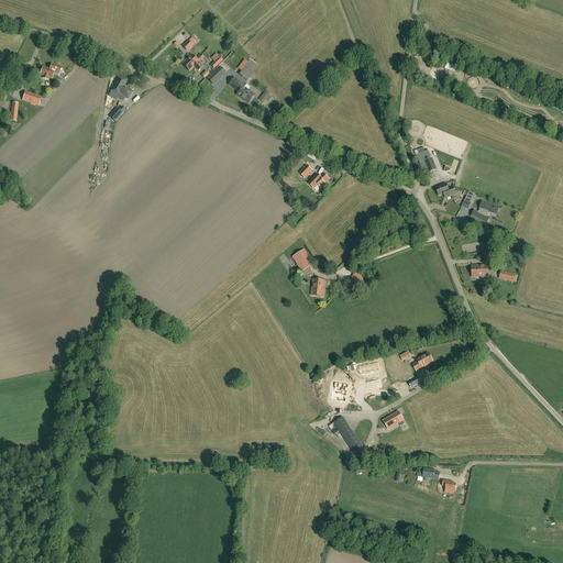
[(194,39),(189,43),(188,41),(183,47),(187,52),(192,46),(192,45),(197,42),(194,39)]
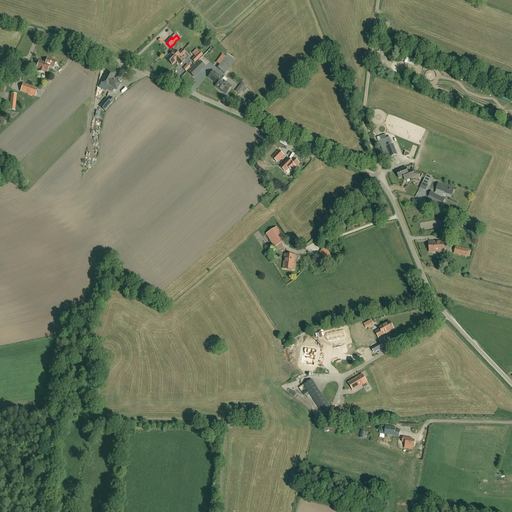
[(196,49),(193,52),(199,59),(203,55),(196,49)]
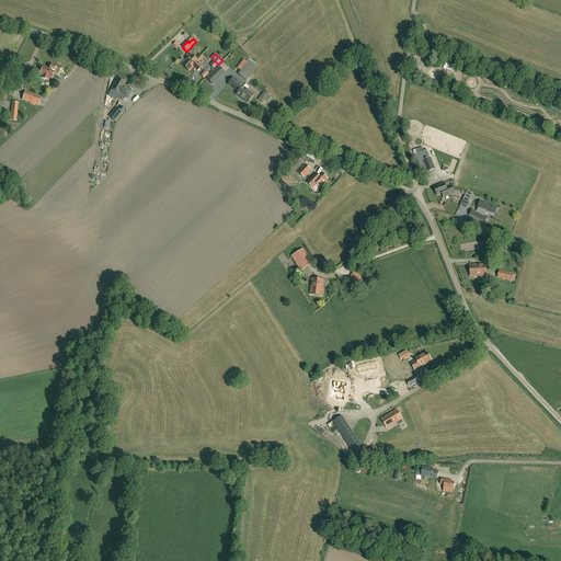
[(189,71),(193,68),(197,71),(202,66),(198,63),(203,58),(199,55),(195,60),(191,55),(182,65),(189,71)]
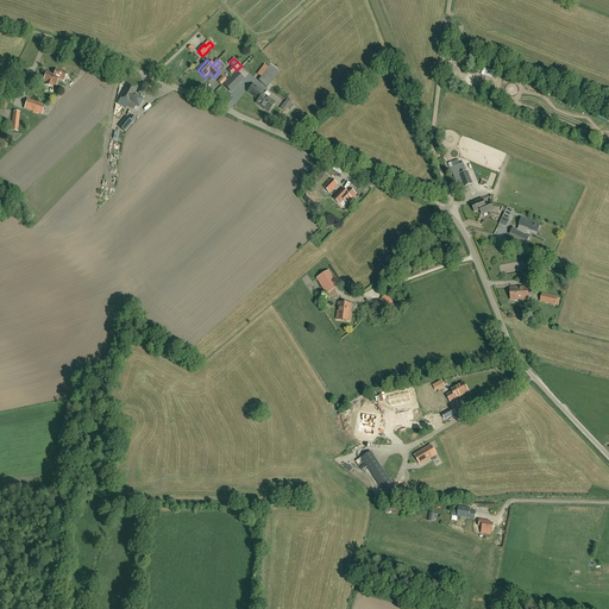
[(267,88),(277,74),(263,62),(252,76),(267,88)]
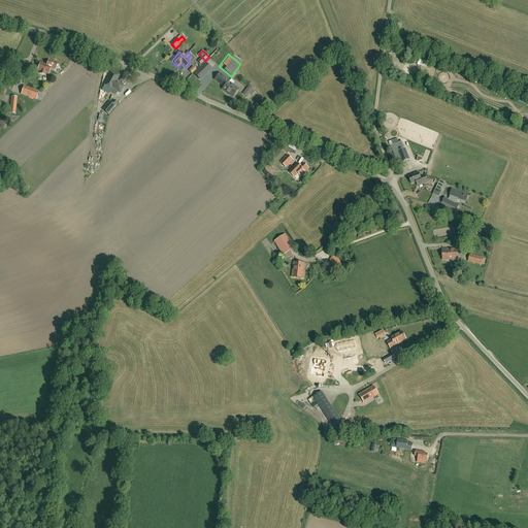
[(46,69),(50,70),(51,68),(56,70),(58,63),(48,61),(47,66),(46,69)]
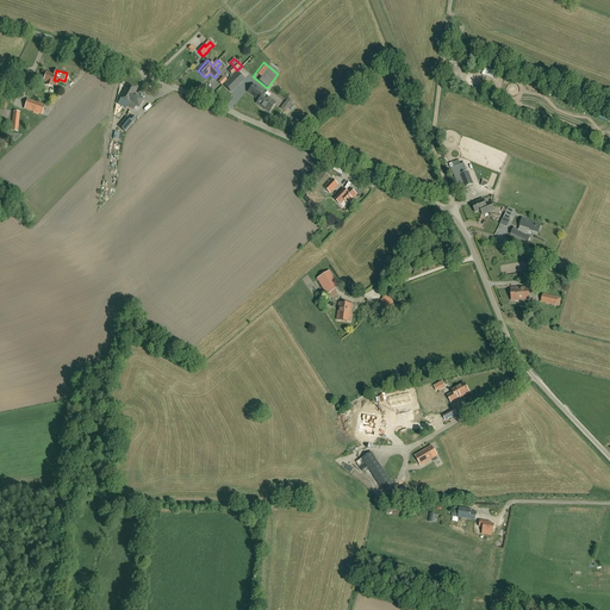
[(54,80),(55,76),(47,73),(44,82),(47,82),(45,86),(53,87),(54,85),(56,86),(57,81),(54,80)]
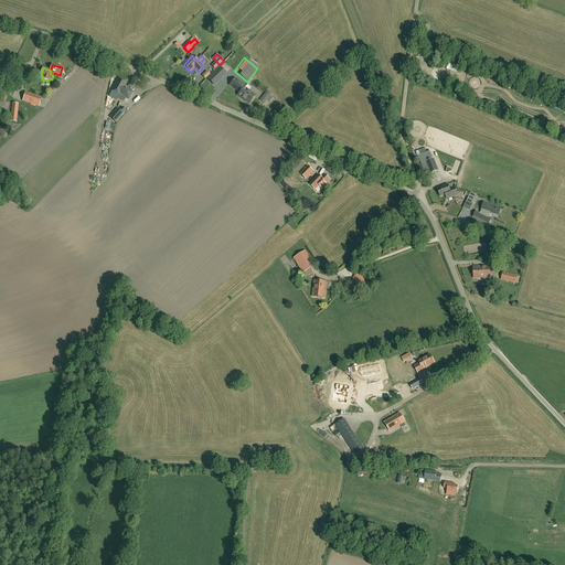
[(214,73),(220,80),(226,74),(220,67),(214,73)]
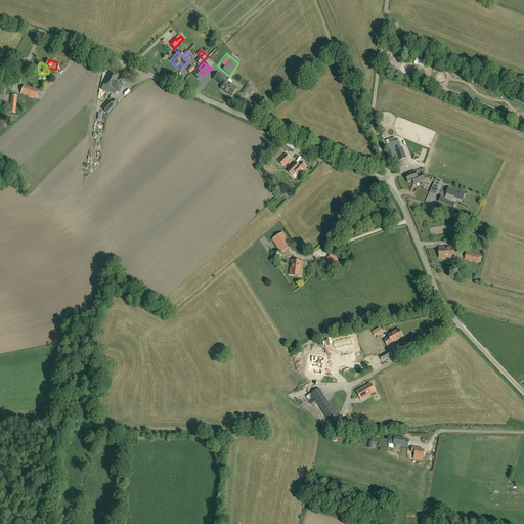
[(188,72),(198,81),(204,75),(198,69),(194,72),(191,69),(188,72)]
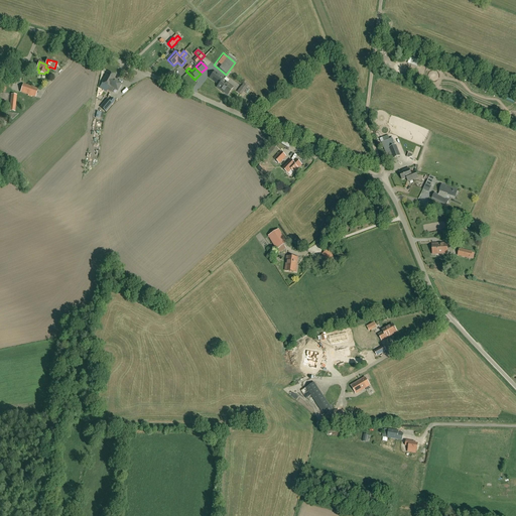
[(210,79),(219,85),(223,80),(223,81),(224,79),(215,72),(210,79)]
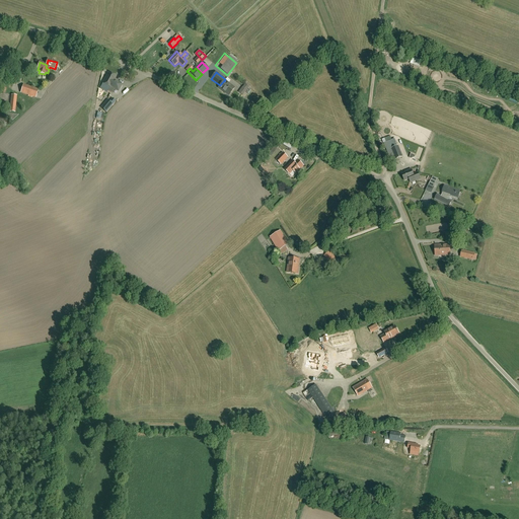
[(108,73),(103,83),(100,88),(103,90),(106,85),(109,87),(107,91),(108,91),(113,93),(115,89),(118,91),(122,84),(115,80),(116,77),(108,73)]
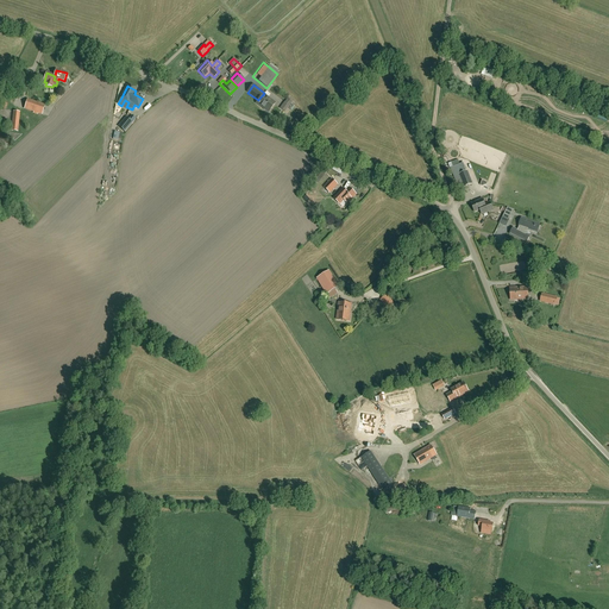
[(258,100),(256,104),(264,110),(267,112),(268,112),(269,112),(275,104),(263,95),(263,94),(258,100)]
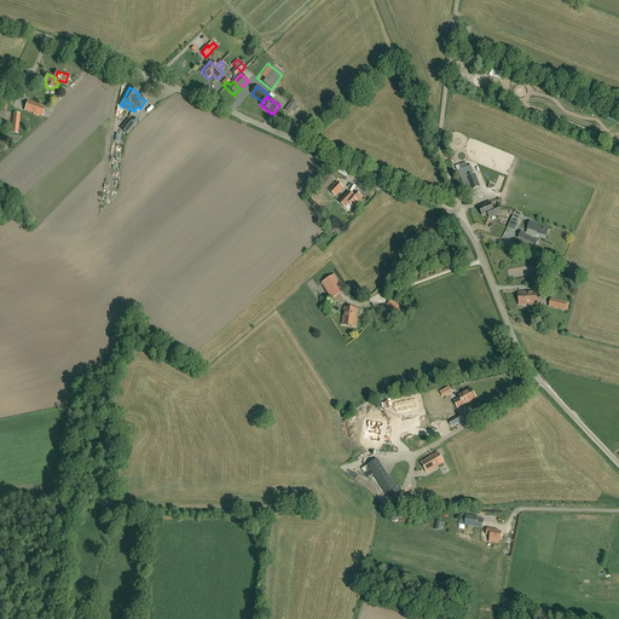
[(289,103),(284,110),(290,115),(295,108),(298,104),(293,100),(289,104),(289,103)]
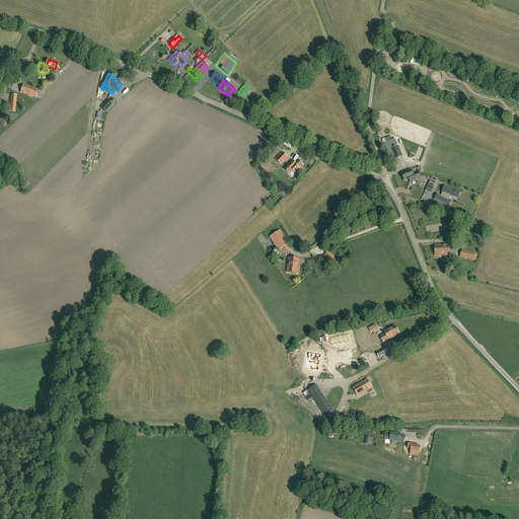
[(39,90),(23,85),(21,92),(35,97),(39,90)]
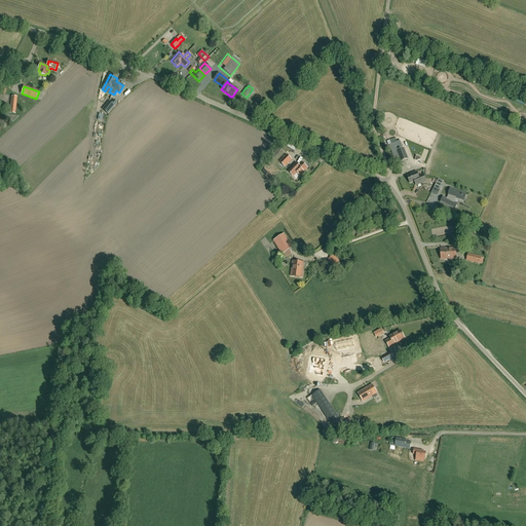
[(108,114),(117,103),(114,100),(111,103),(109,102),(102,110),(108,114)]
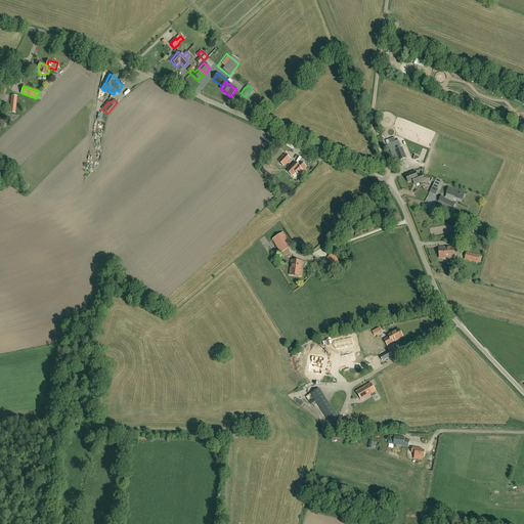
[(395,150),(399,162),(406,159),(401,147),(395,150)]
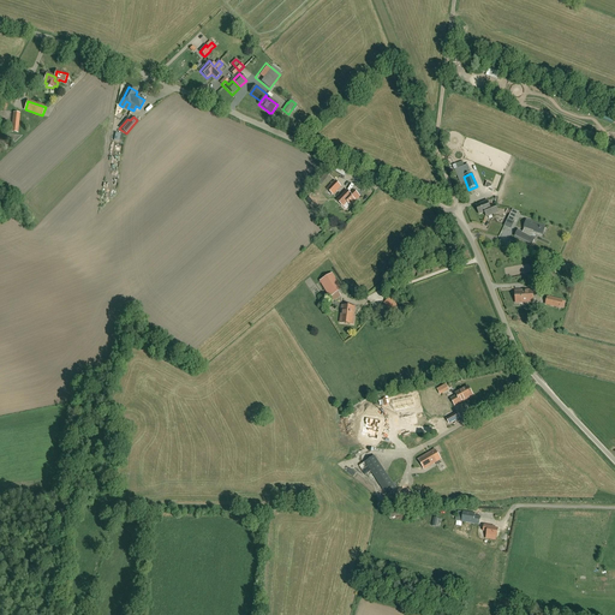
[(342,186),(336,181),(328,189),(334,195),(342,186)]
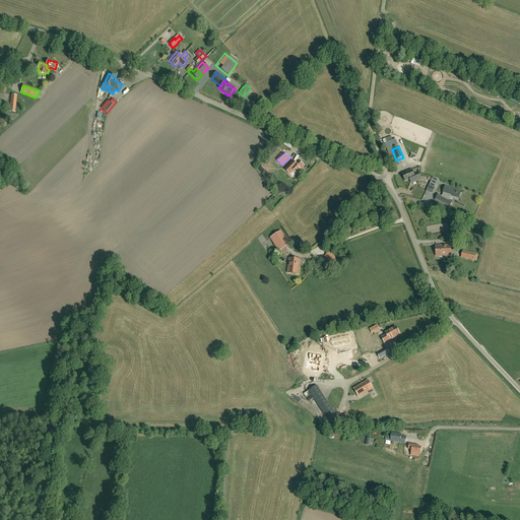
[(297,175),(304,167),(299,161),(296,164),(293,161),(284,170),(289,175),(294,171),(297,175)]
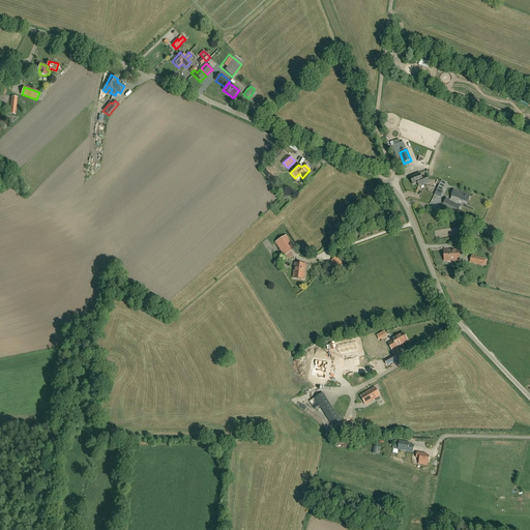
[(422,180),(422,179),(419,174),(415,175),(416,176),(410,178),(413,185),(417,183),(417,182),(422,180)]
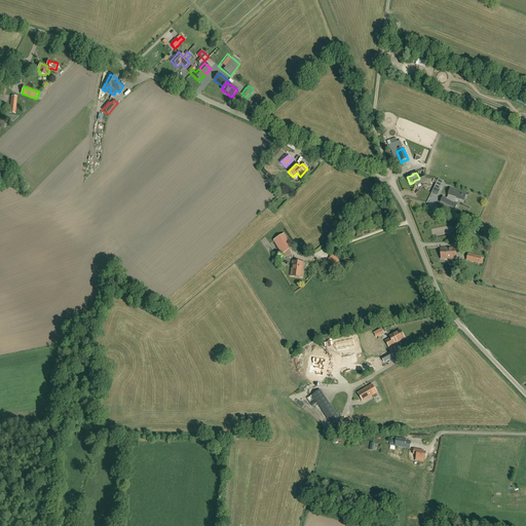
[(414,181),(414,182),(416,185),(425,182),(423,175),(423,176),(419,178),(419,179),(414,181)]
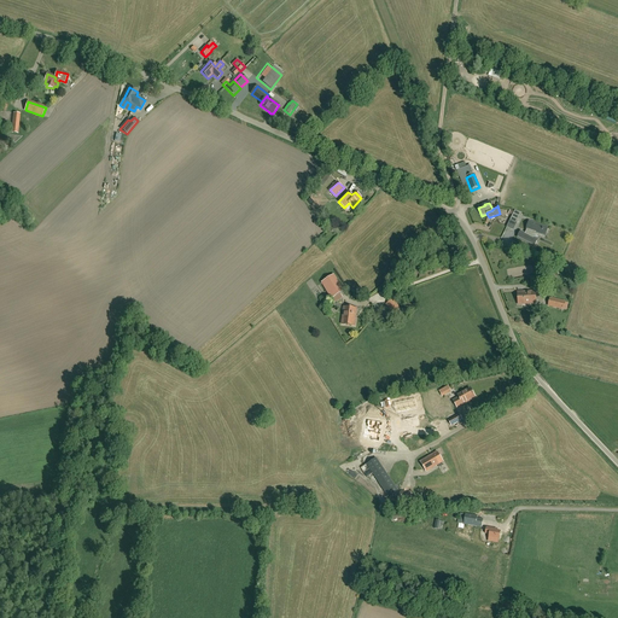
[(514,211),(511,221),(517,223),(522,214),(514,211)]
